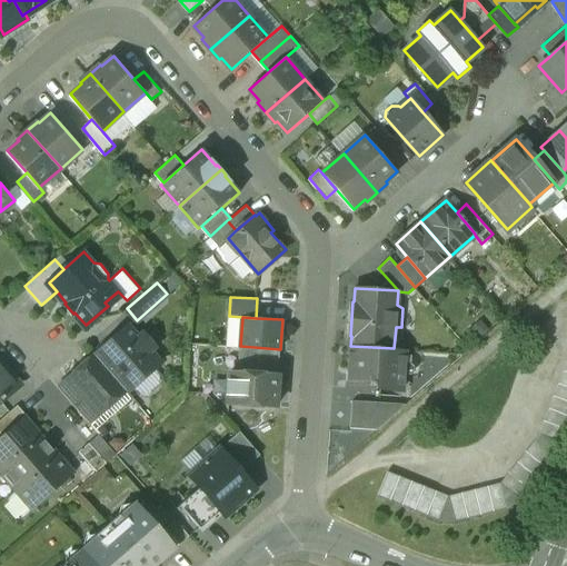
[(129,325),(96,354),(128,390),(161,361),(151,349),(156,346),(143,333),(139,336),(129,325)]
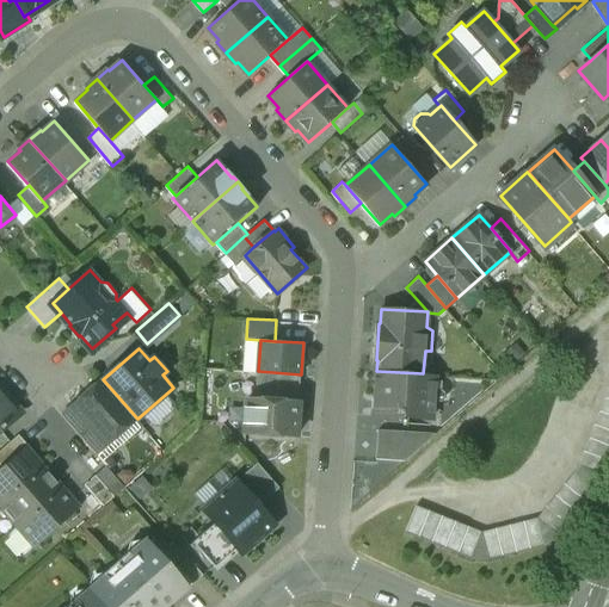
[(301,375),(258,371),(256,400),(299,402),(301,375)]
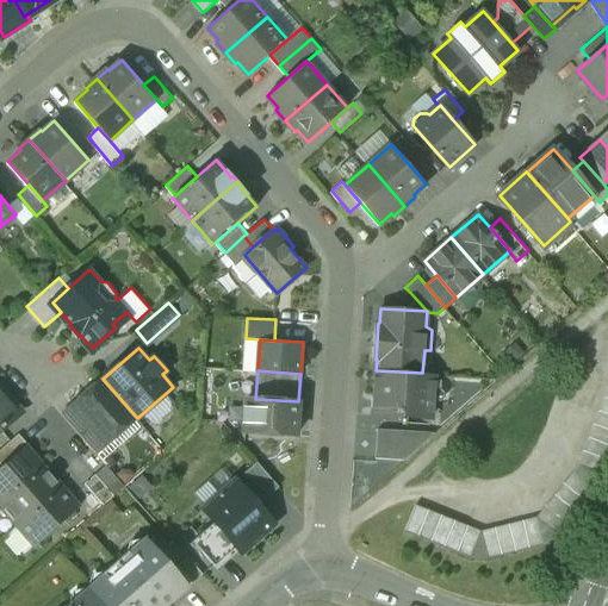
[(422,373),(376,370),(373,413),(432,417),(434,374),(422,373)]
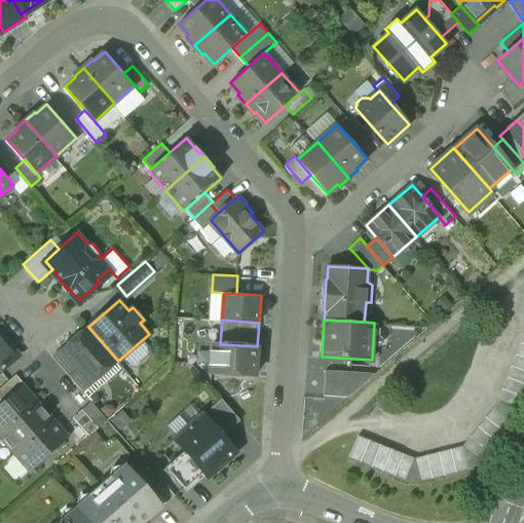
[(88,327),(64,347),(95,382),(96,381),(90,376),(113,358),(117,362),(118,361),(88,327)]
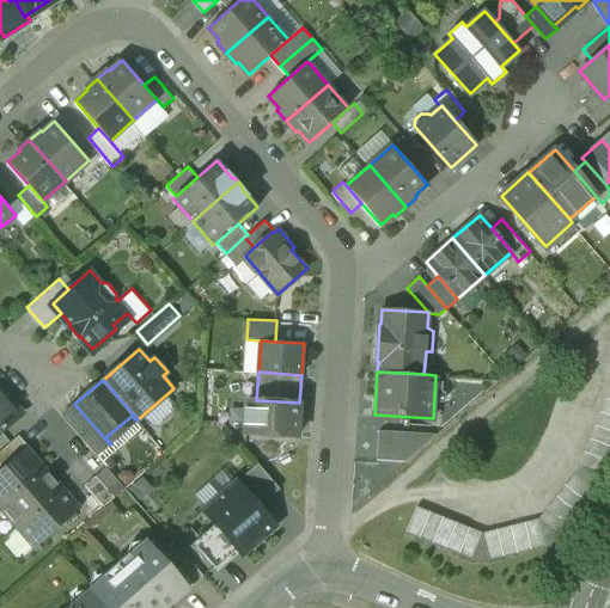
[(0,431),(23,412),(0,386),(0,431)]
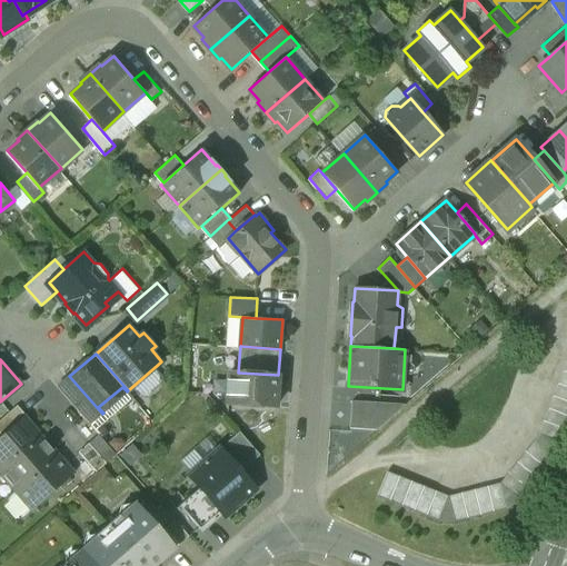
[(566,363),(540,433),(565,442),(566,438),(566,363)]
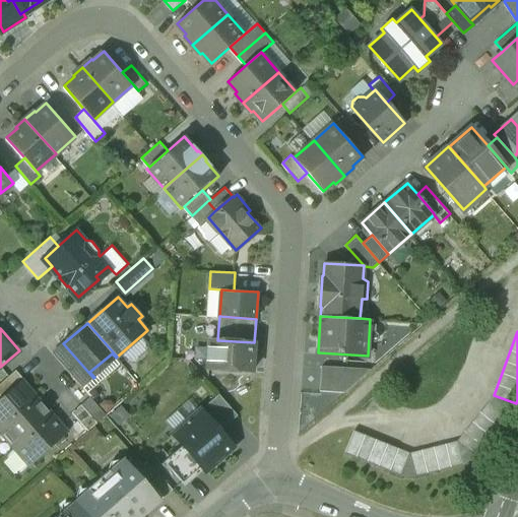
[(217,340),(209,339),(208,368),(252,371),(254,342),(217,340)]
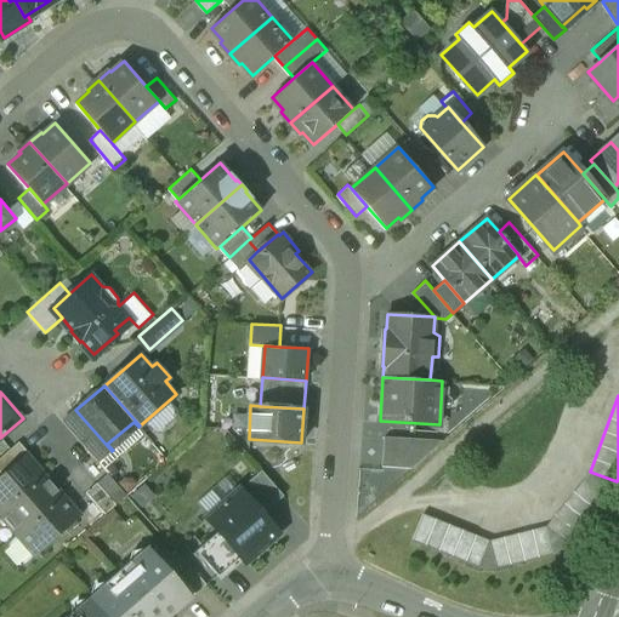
[(112,451),(75,410),(64,421),(100,461),(112,451)]
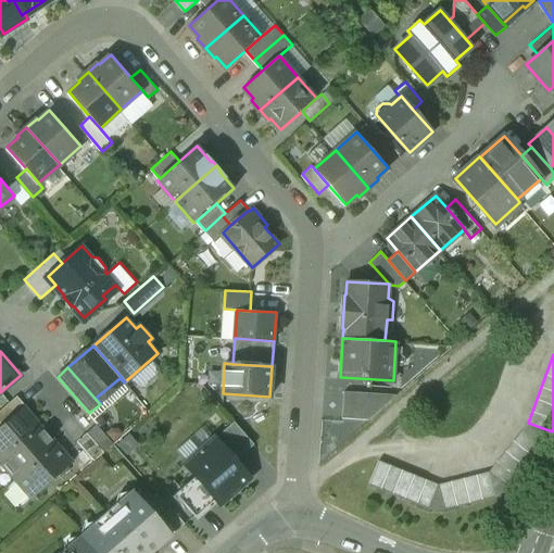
[(397,394),(344,391),(342,417),(369,418),(397,394)]
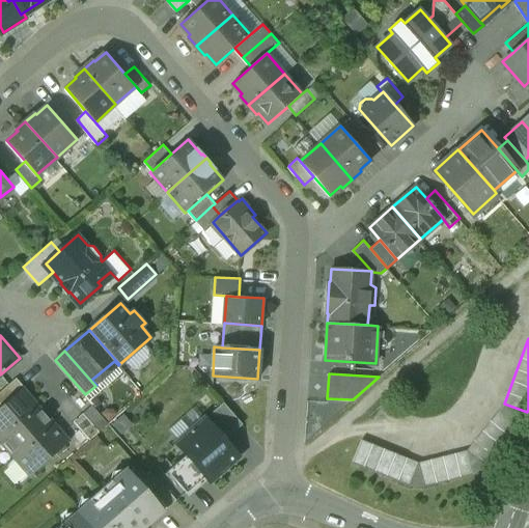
[(25,386),(17,377),(0,391),(0,400),(3,405),(23,387),(25,386)]
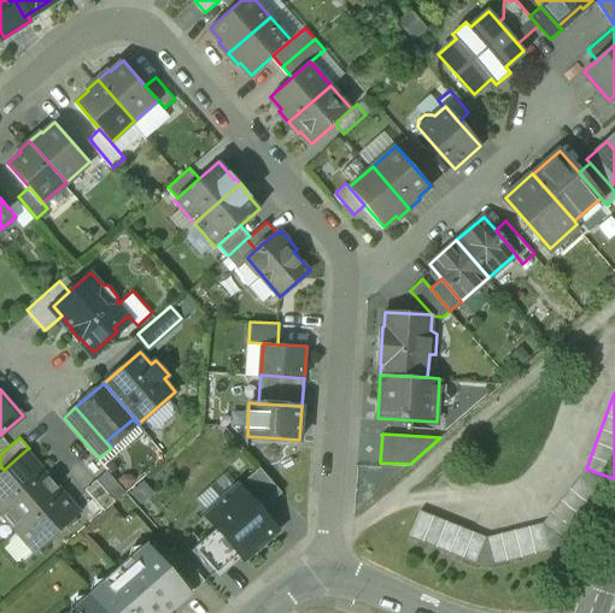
[(4,470),(0,472),(0,508),(1,510),(45,471),(27,449),(4,470)]
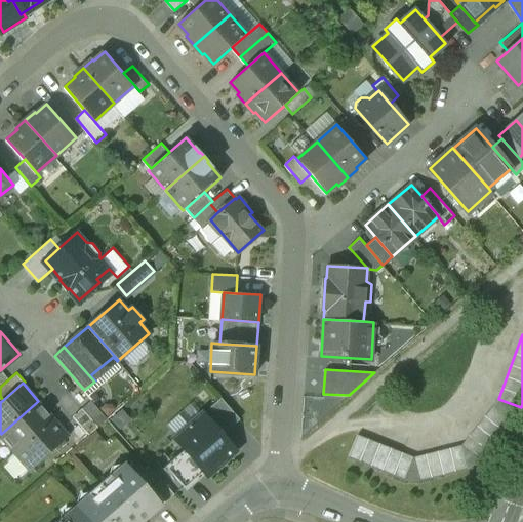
[(222,397),(203,412),(223,434),(240,418),(222,397)]
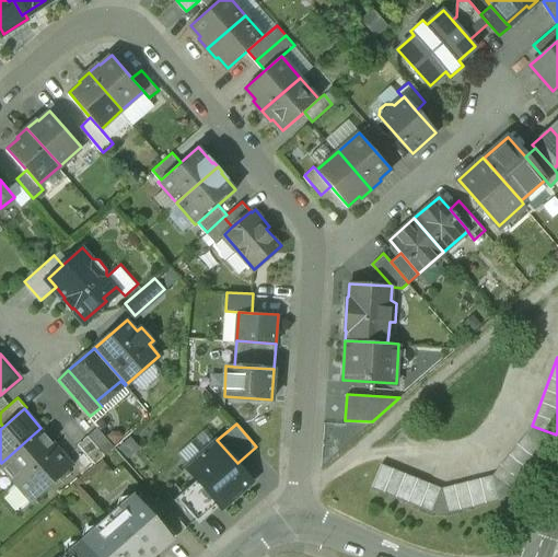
[(115,445),(99,426),(89,434),(105,454),(115,445)]
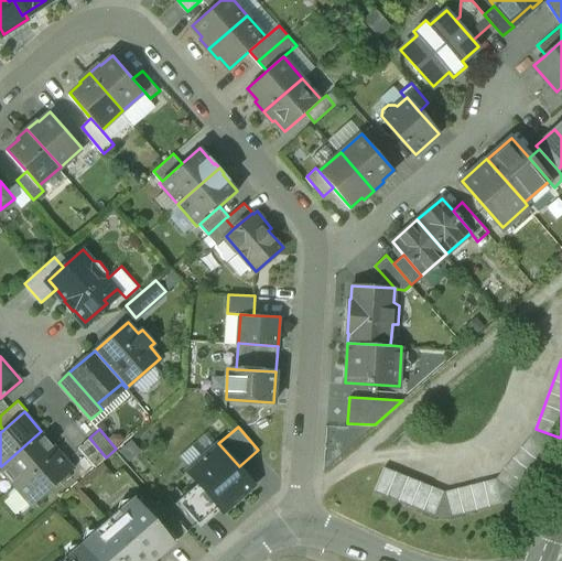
[(560,438),(536,429),(529,435),(550,452),(560,438)]
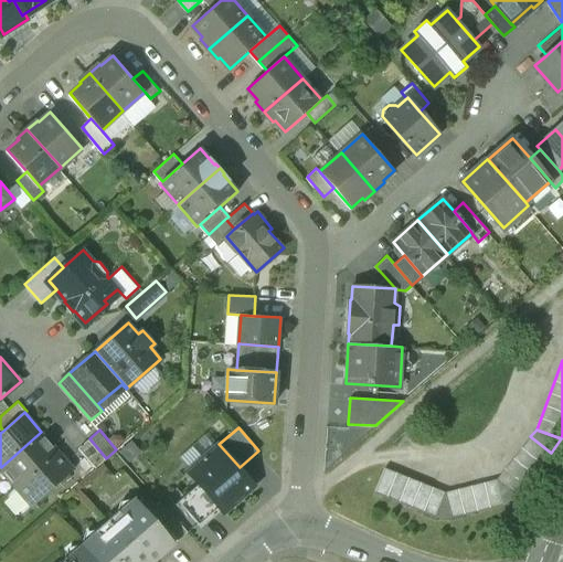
[(41,432),(1,467),(17,486),(57,451),(41,432)]
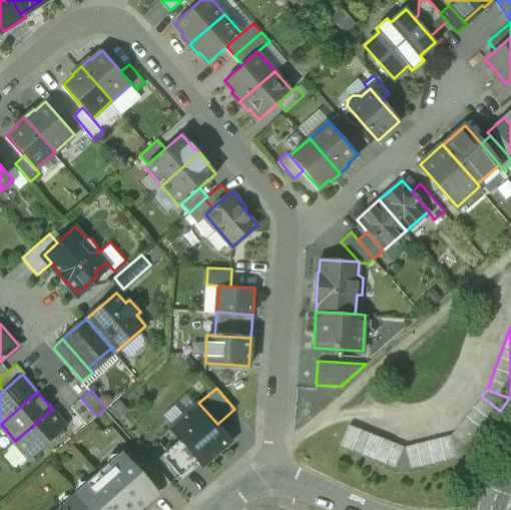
[(500,411),(481,396),(451,434),(470,449),(500,411)]
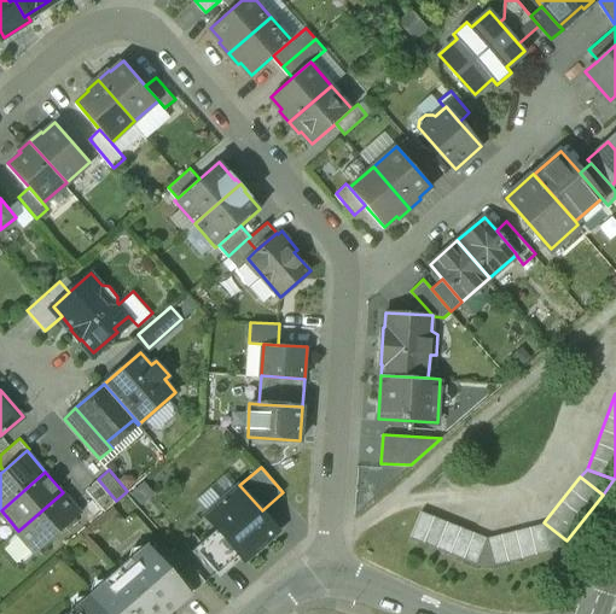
[(116,501),(98,479),(87,489),(105,510),(116,501)]
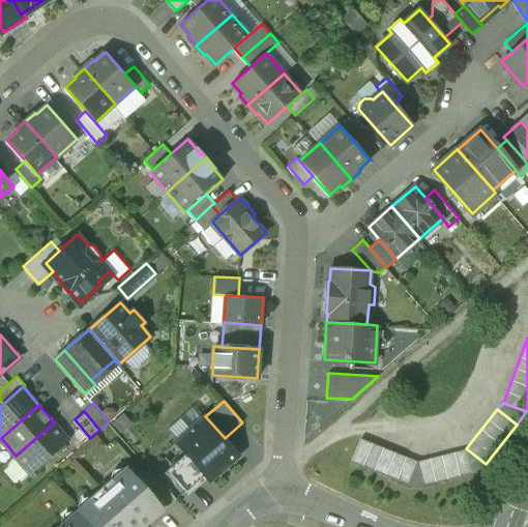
[(205,416),(177,441),(186,454),(208,477),(210,479),(238,455),(225,438),(205,416)]
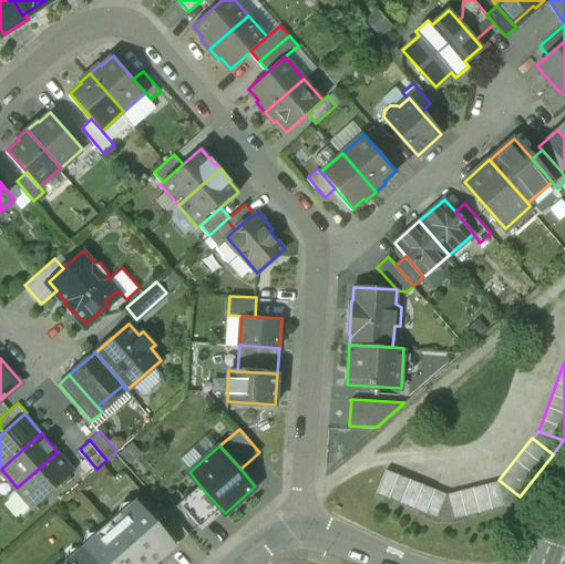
[(58,452),(17,488),(33,506),(74,471),(58,452)]
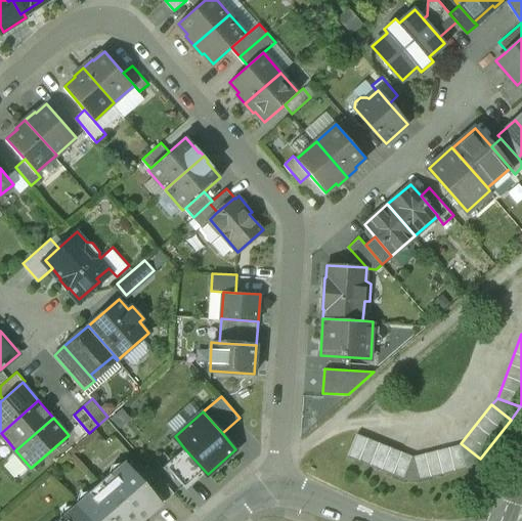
[(414,456),(357,433),(348,456),(404,478),(414,456)]
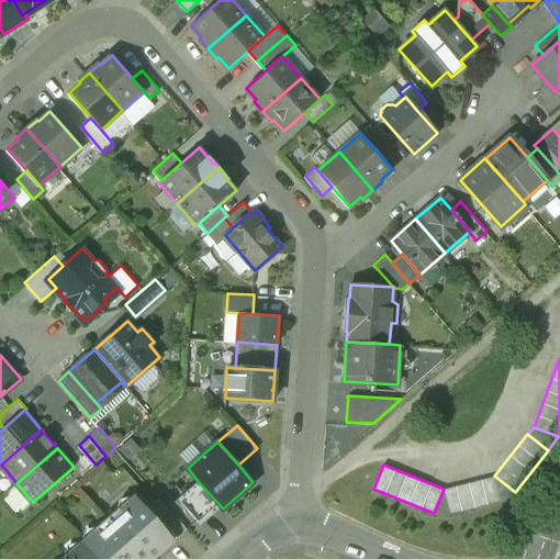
[(494,476),(444,489),(450,514),(501,501),(494,476)]
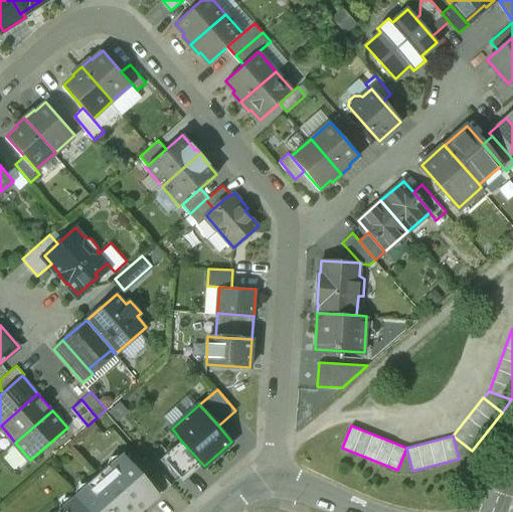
[(181,441),(164,456),(184,480),(202,464),(181,441)]
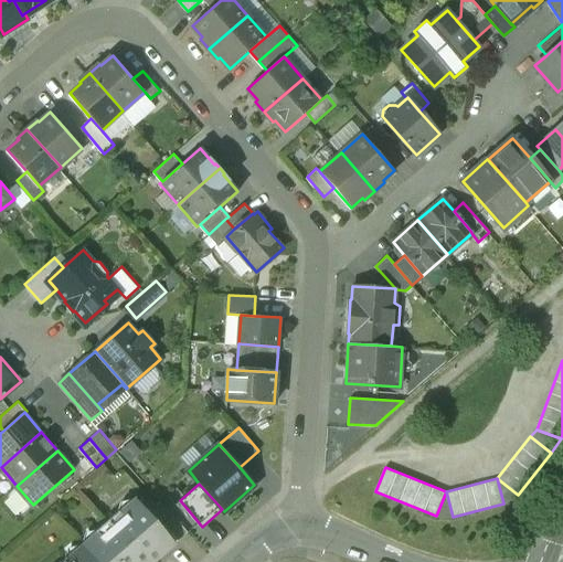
[(119,510),(96,530),(102,536),(86,549),(97,561),(152,561),(153,561),(174,542),(140,502),(125,516),(119,510)]
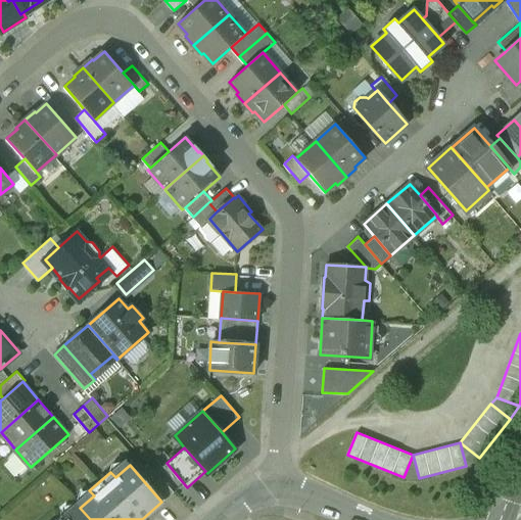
[(174,491),(158,473),(149,480),(164,499),(174,491)]
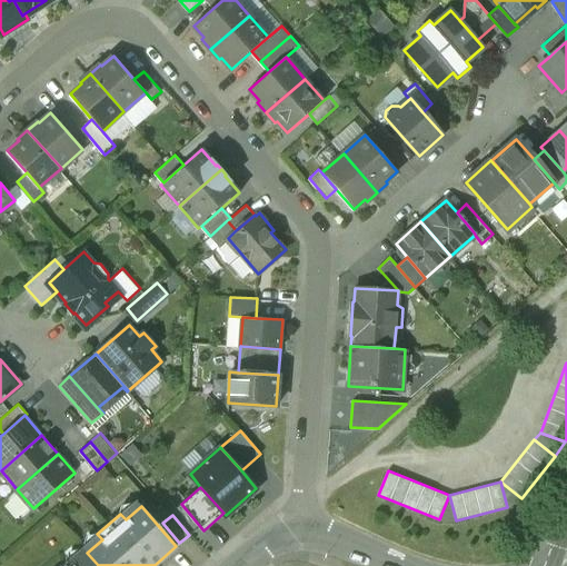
[(72,565),(67,560),(60,565),(98,565),(87,553),(72,565)]
